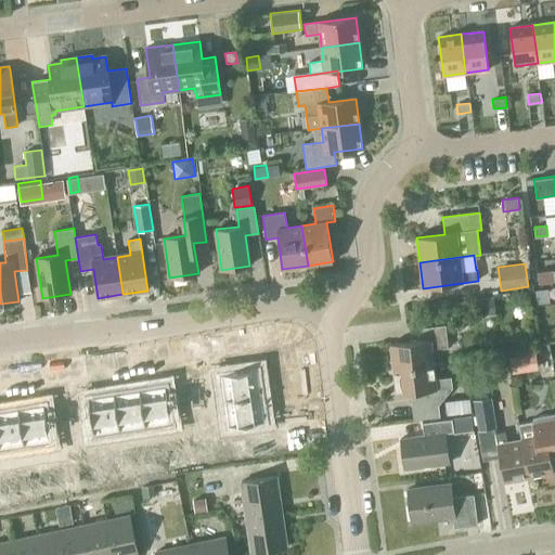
[(547,270),(537,272),(538,283),(550,282),(547,270)]
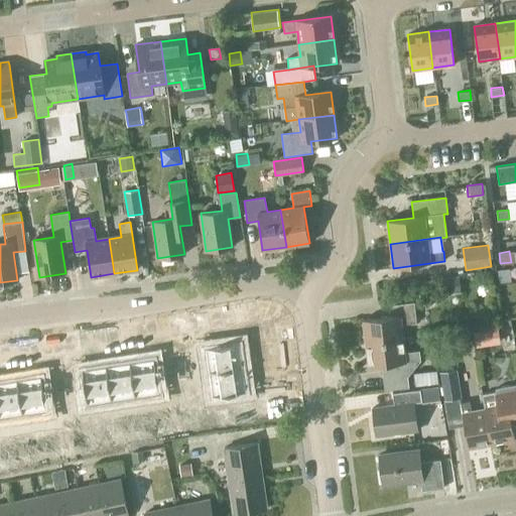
[(510,269),(498,270),(499,283),(512,281),(510,269)]
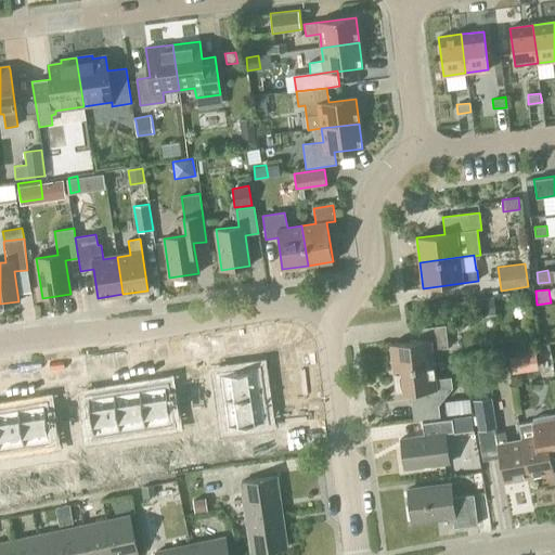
[(494,297),(479,298),(481,317),(497,315),(494,297)]
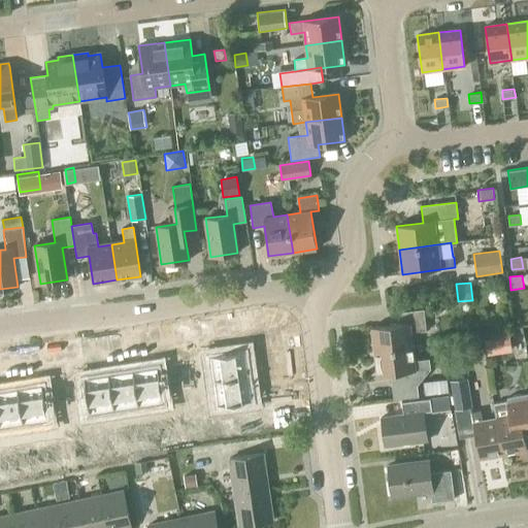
[(374,352),(413,347),(410,333),(426,331),(423,309),(401,312),(402,324),(371,327),(374,352)]
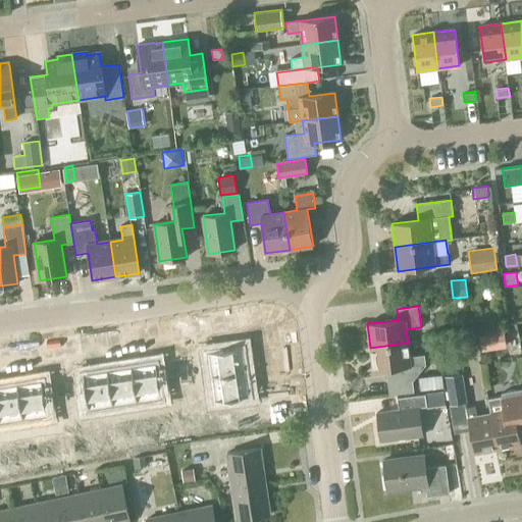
[(494,346),(492,333),(479,335),(481,349),(494,346)]
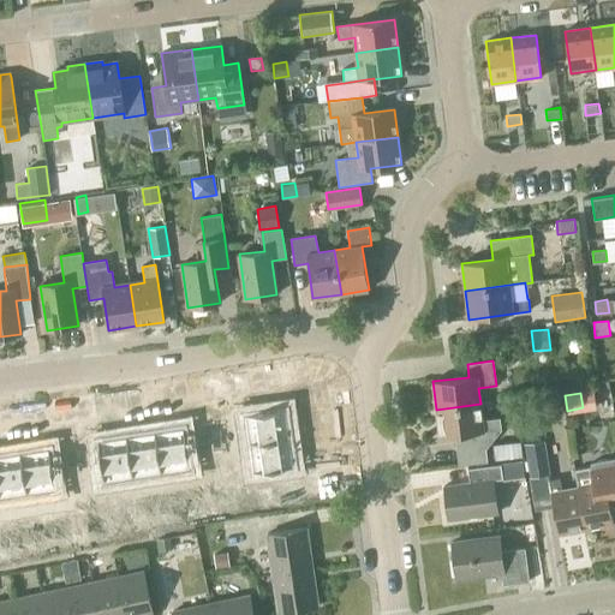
[(484,431),(501,430),(500,418),(482,421),(481,404),(436,410),(439,437),(454,435),(458,465),(488,461),(484,431)]
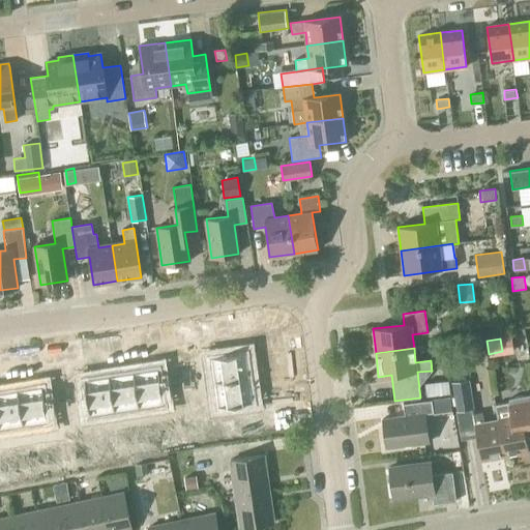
[(221,356),(209,357),(212,374),(213,382),(213,383),(251,378),(246,352),(221,356)]
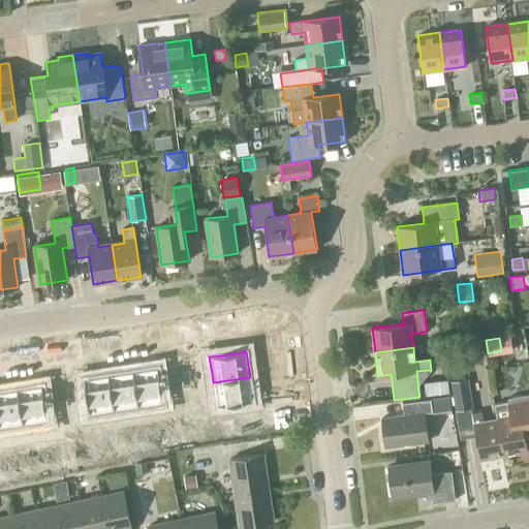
[(186,379),(200,377),(198,353),(184,354),(186,379)]
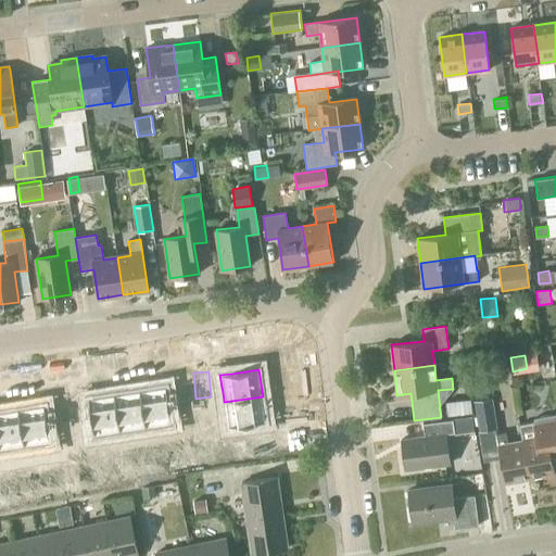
[(143,390),(140,390),(146,429),(173,425),(166,386),(143,390)]
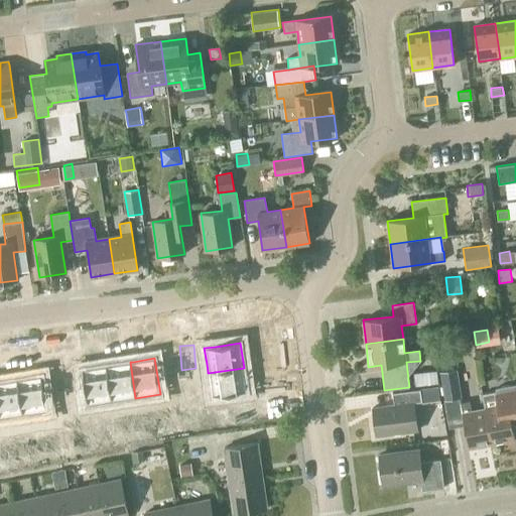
[(108,365),(106,366),(111,401),(135,398),(130,362),(108,365)]
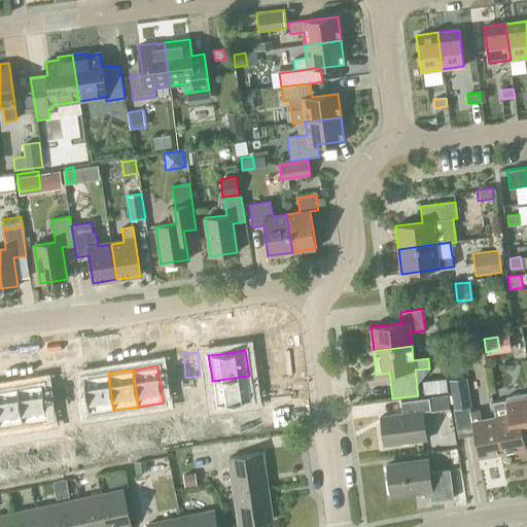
[(84,377),(82,378),(89,414),(113,410),(108,374),(84,377)]
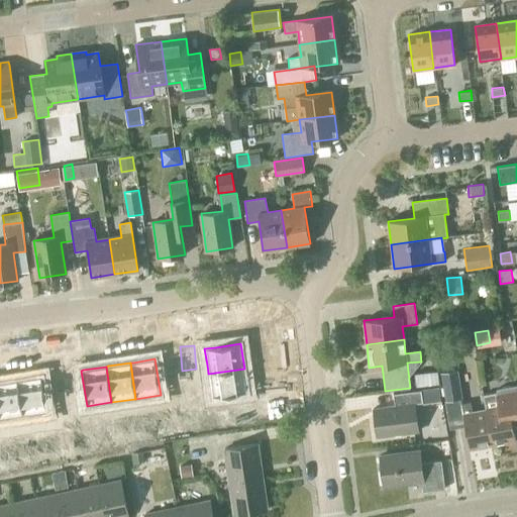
[(244,369),(208,374),(212,399),(247,394),(244,369)]
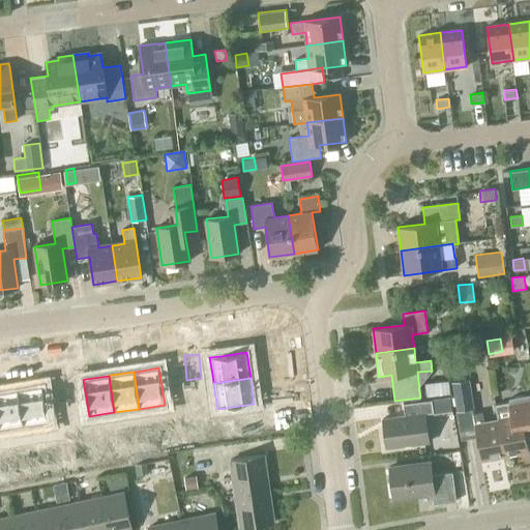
[(449,379),(439,380),(440,394),(450,393),(449,379)]
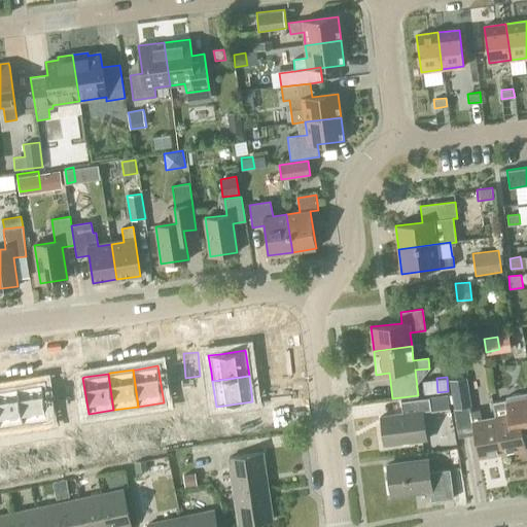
[(471,407),(466,377),(449,380),(454,410),(471,407)]
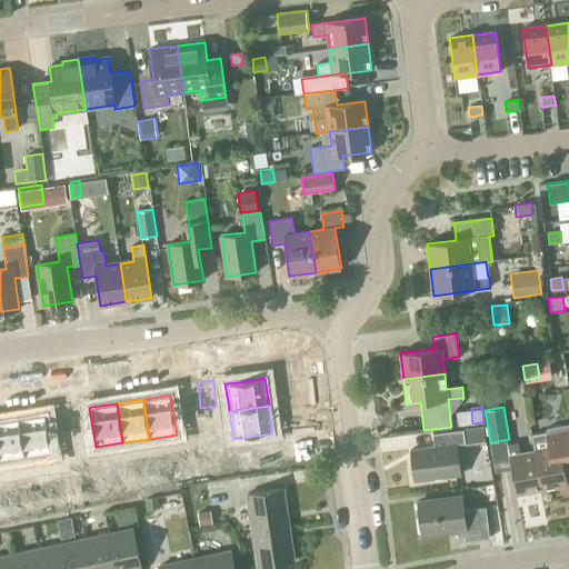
[(21,418),(18,419),(25,458),(52,455),(46,415),(21,418)]
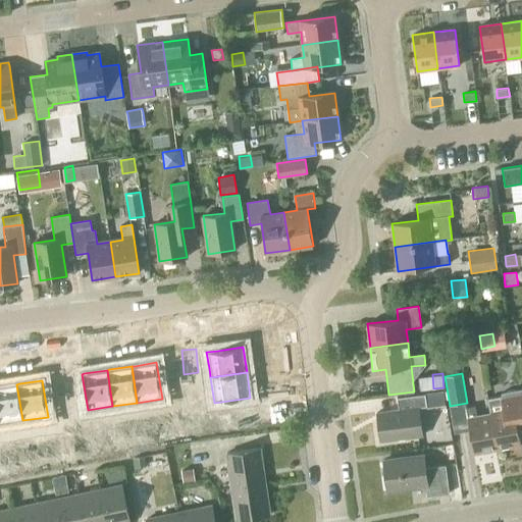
[(0,386),(0,423),(22,420),(16,384),(0,386)]
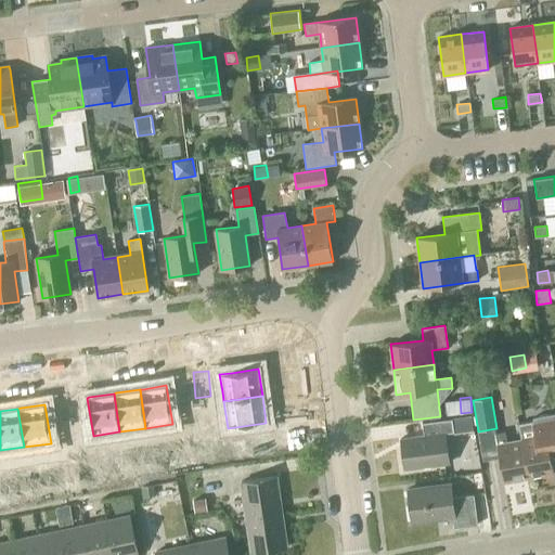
[(551,461),(554,459),(554,413),(532,418),(533,422),(518,424),(520,440),(521,440),(528,478),(553,473),(551,461)]
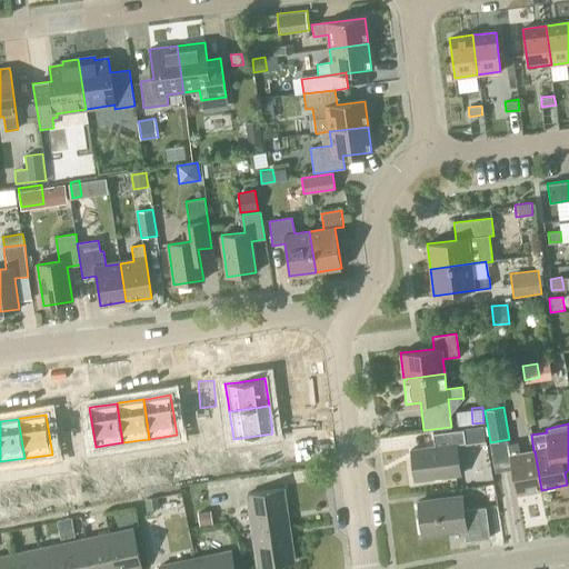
[(483,426),(463,429),(466,445),(486,441),(483,426)]
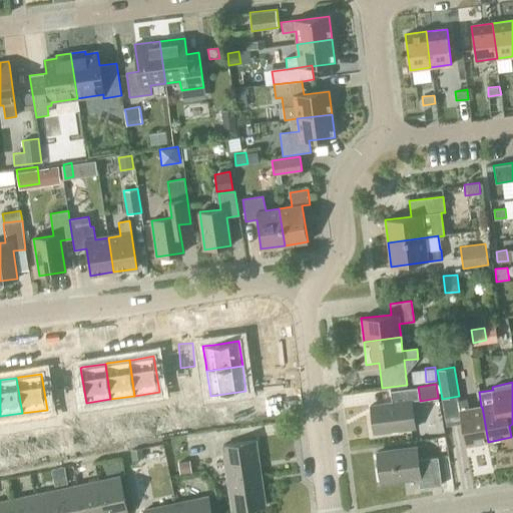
[(411,401),(419,400),(418,388),(390,391),(392,403),(370,406),(374,434),(415,428),(411,401)]
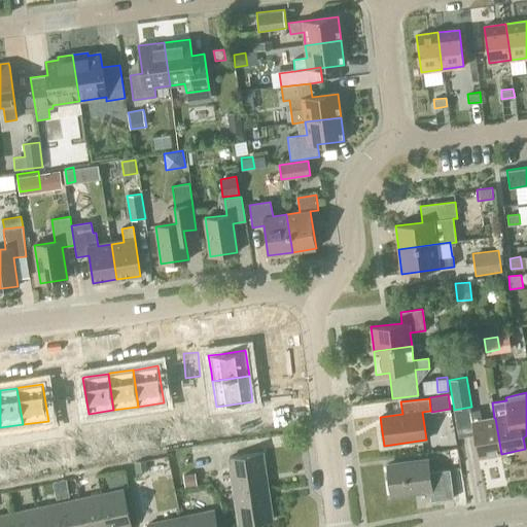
[(494,418),(481,421),(479,411),(469,412),(471,422),(478,458),(501,454),(495,418),(494,418)]
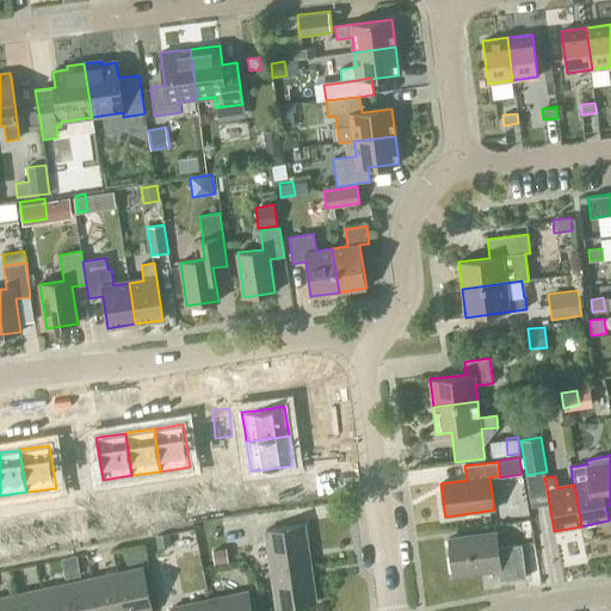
[(66,483),(67,513),(88,513),(87,482),(66,483)]
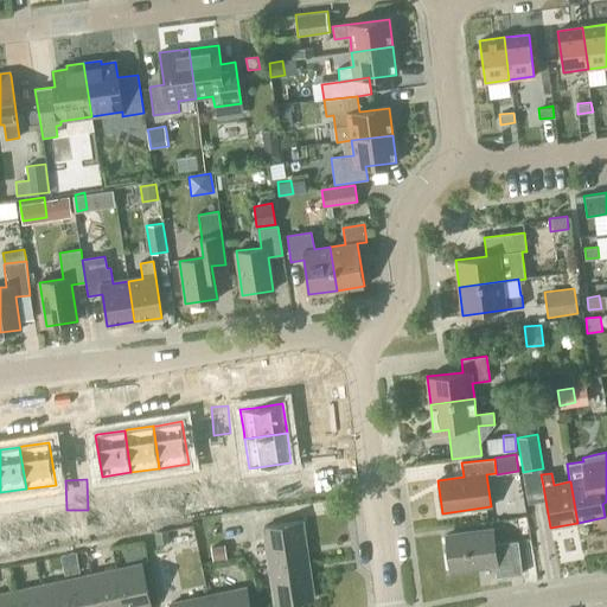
[(269,567),(307,561),(301,522),(263,528),(269,567)]
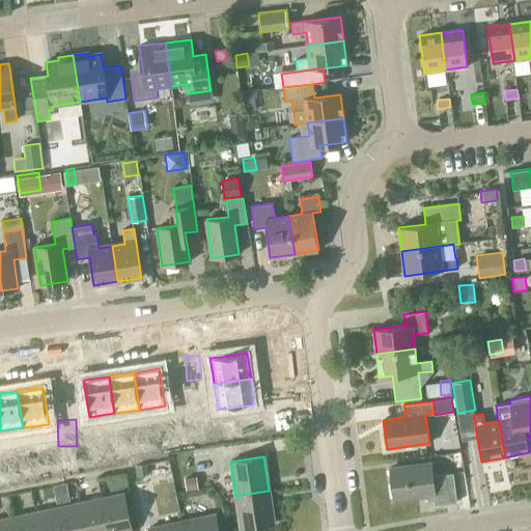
[(435,505),(456,502),(453,474),(432,476),(430,464),(389,469),(393,500),(432,495),(435,505)]
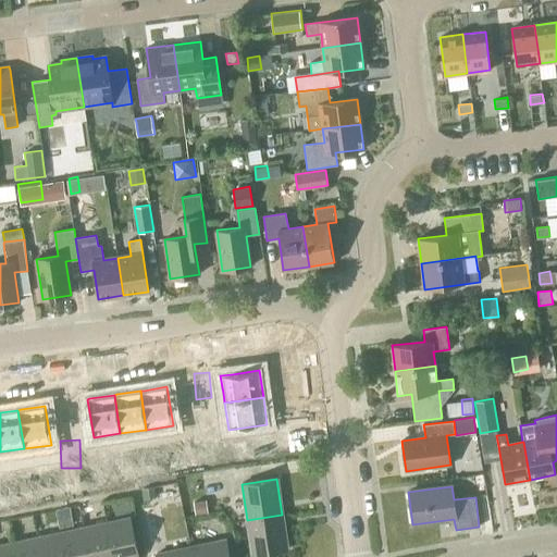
[(208,499),(196,500),(197,512),(209,511),(208,499)]
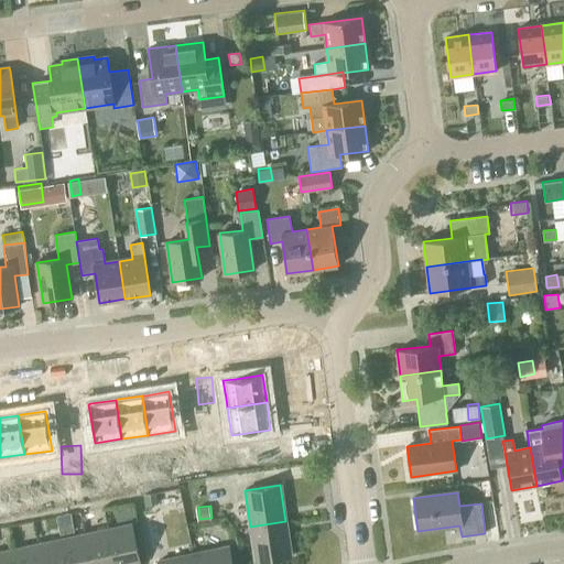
[(117,528),(131,525),(132,524),(129,509),(114,512),(117,528)]
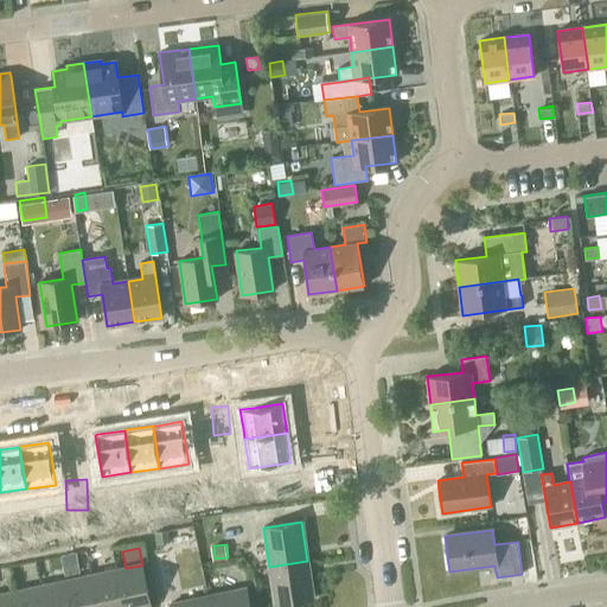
[(274,605),(313,600),(307,561),(269,567),(274,605)]
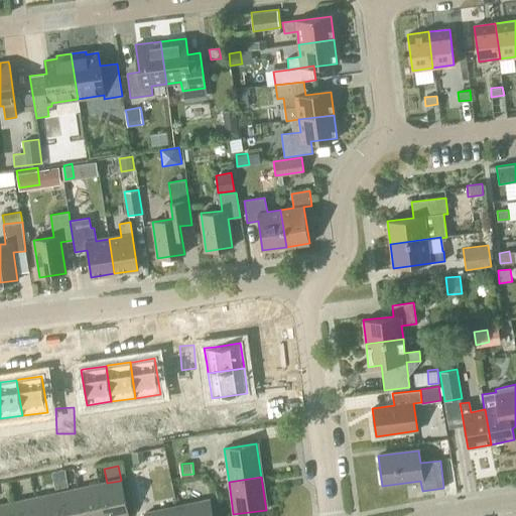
[(104,515),(127,515),(120,481),(98,485),(104,515)]
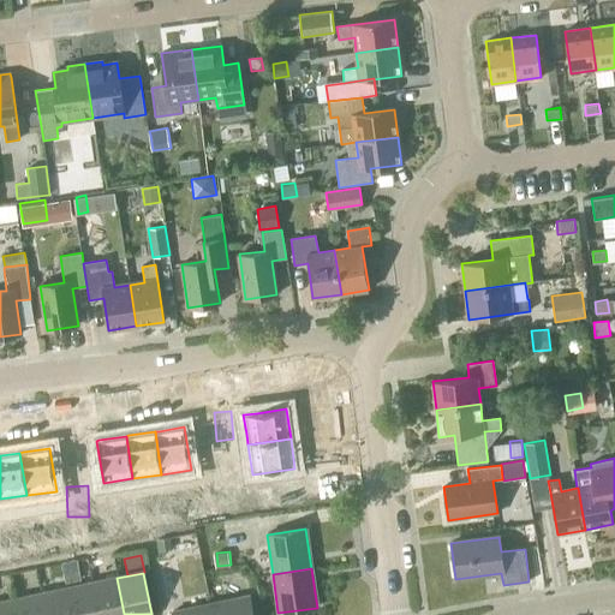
[(97,614),(124,614),(117,578),(91,584),(97,614)]
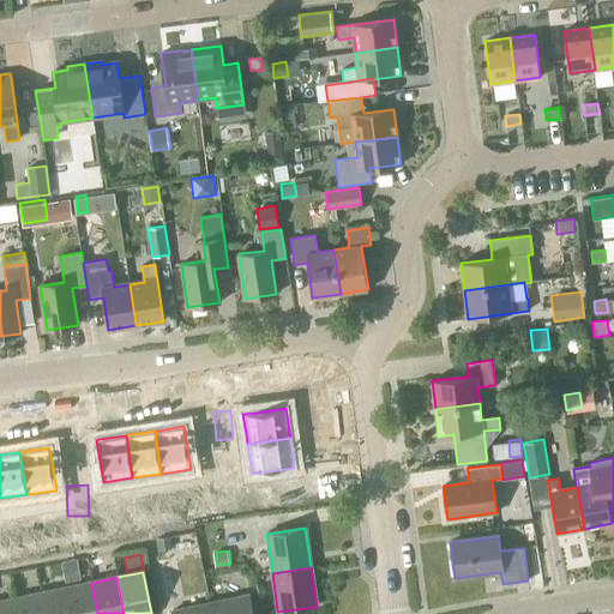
[(71,613),(97,613),(91,583),(66,588),(71,613)]
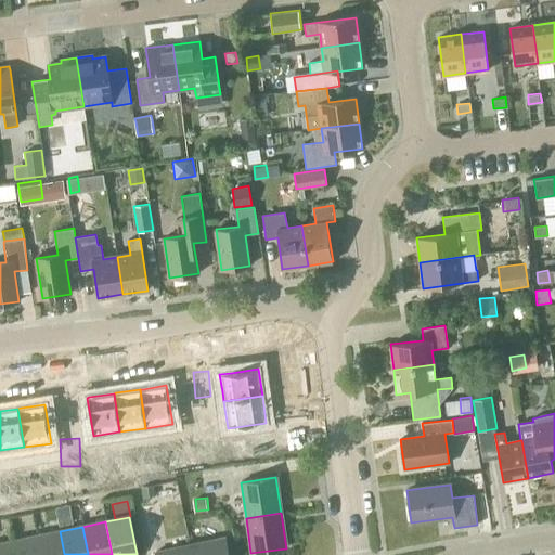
[(40,554),(64,554),(60,531),(37,537),(40,554)]
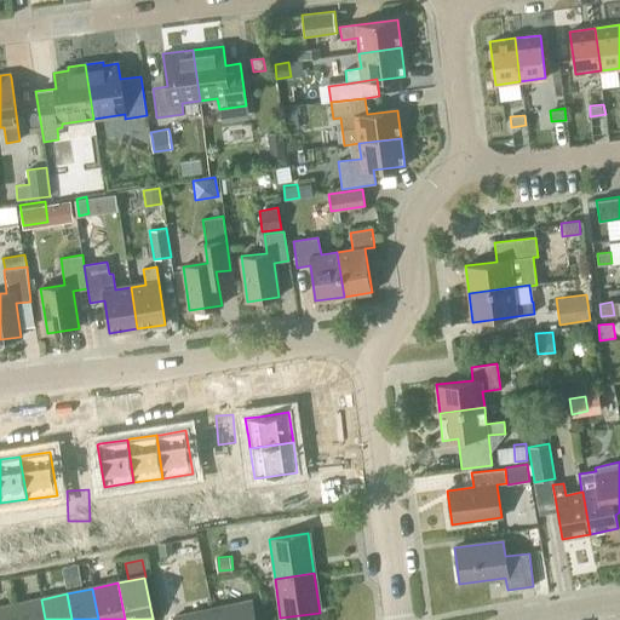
[(18,619),(45,619),(41,600),(16,606),(18,619)]
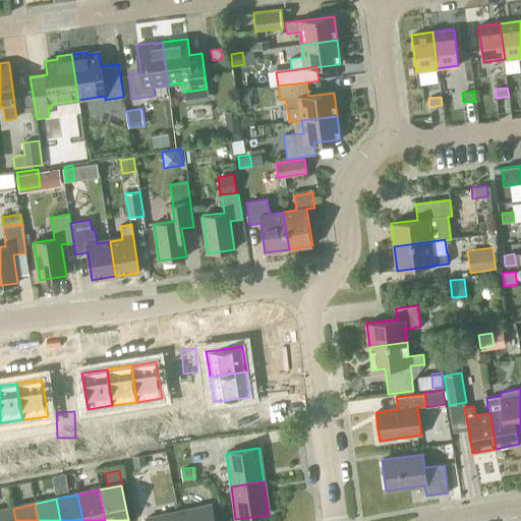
[(179,520),(213,520),(210,506),(178,513),(179,520)]
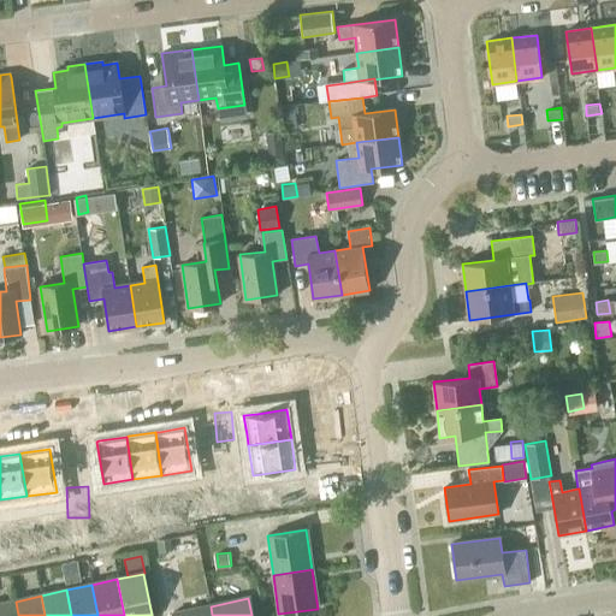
[(0,615),(18,615),(16,602),(0,604),(0,615)]
